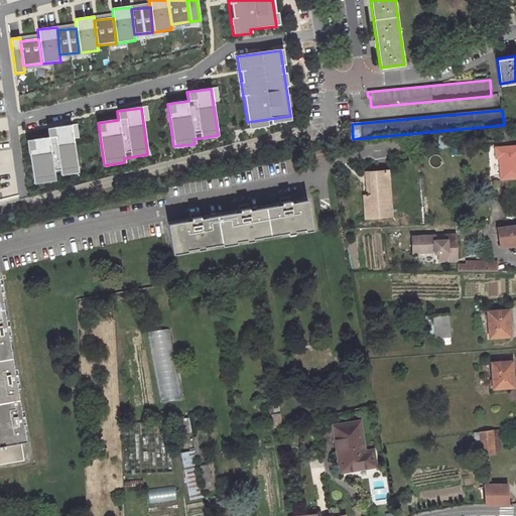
[(48,138),(27,141),(33,183),(54,180),(53,176),(78,172),(71,126),(46,129),(48,138)]
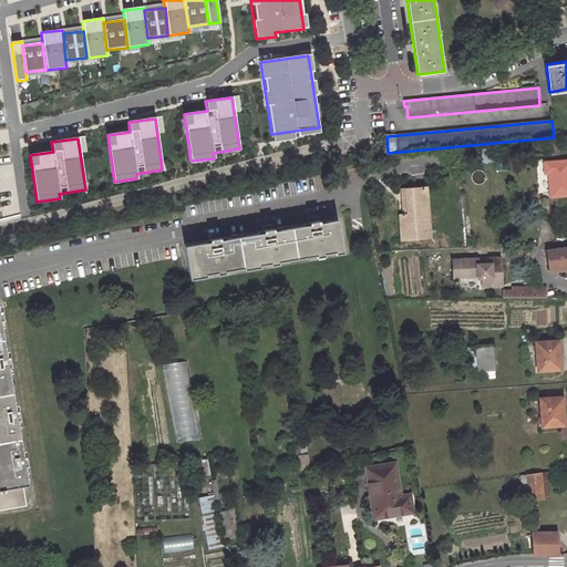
[(566,195),(566,161),(543,163),(544,176),(548,175),(550,197),(566,195)]
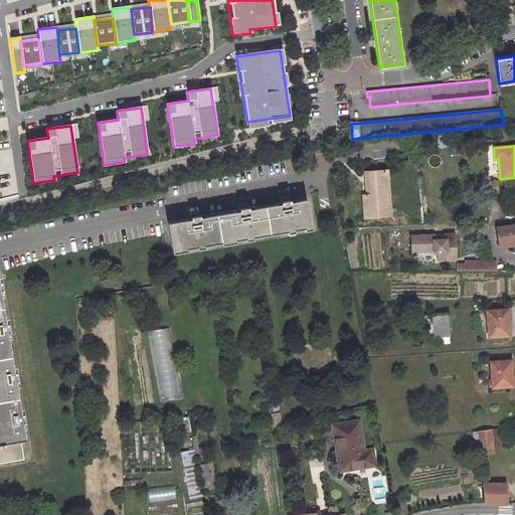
[(387,217),(384,174),(384,171),(366,172),(368,195),(360,196),(361,218),(387,217)]
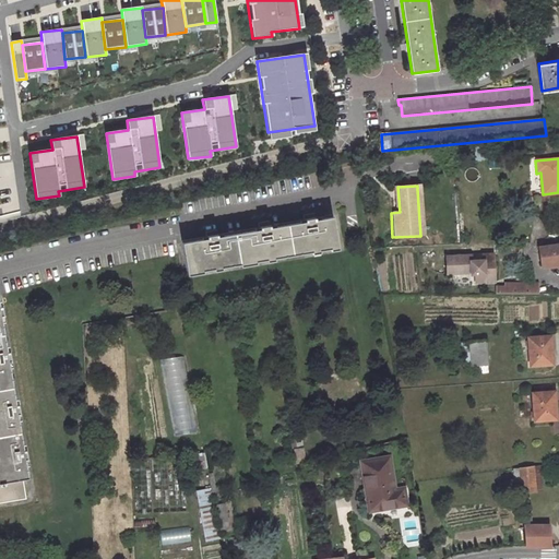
[(339,246),(334,215),(182,242),(188,273),(339,246)]
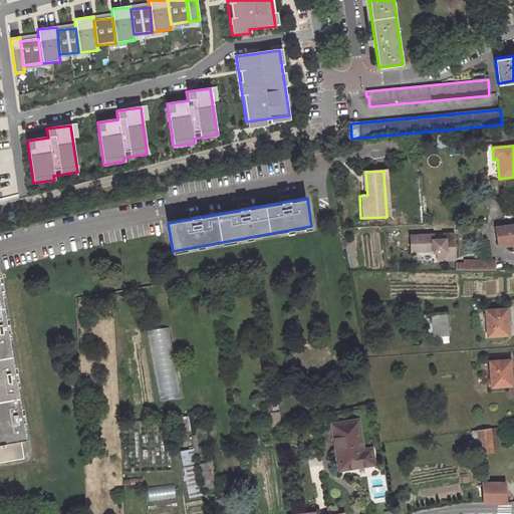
[(513,224),(494,227),(497,245),(513,242),(513,224)]
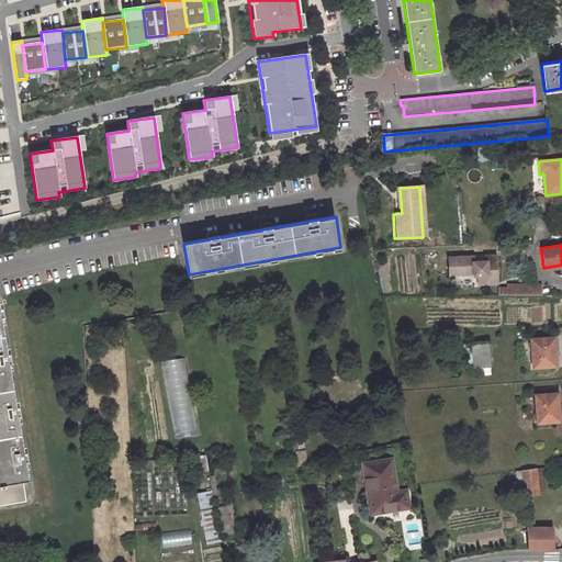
[(474,278),(479,277),(479,285),(497,284),(495,258),(449,260),(450,277),(474,276),(474,278)]
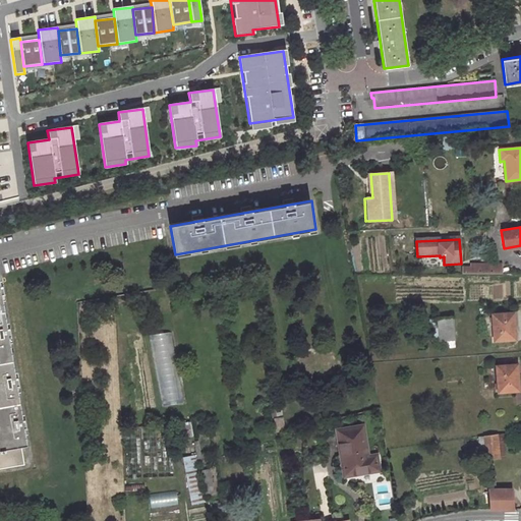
[(473,276),(501,275),(501,268),(497,268),(495,268),(494,265),(473,266),(473,270),(473,276)]
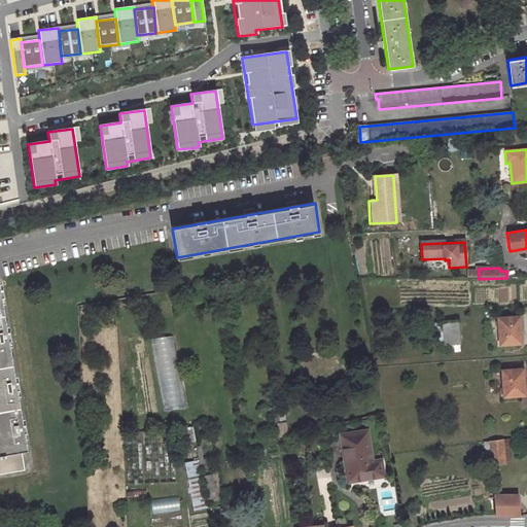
[(0,473),(25,469),(22,450),(26,449),(0,303),(0,473)]
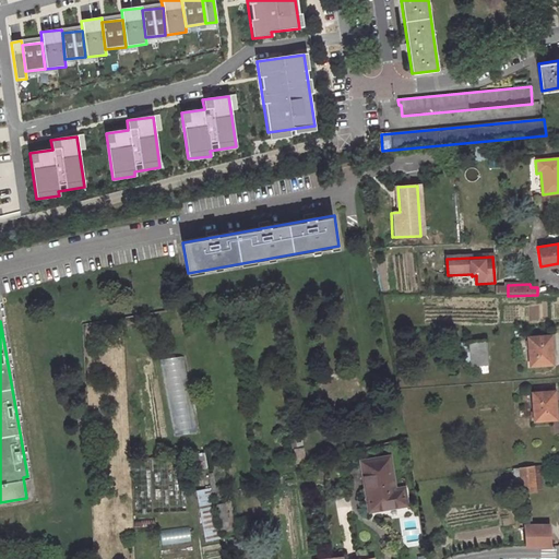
[(551,365),(549,336),(527,337),(530,367),(551,365)]
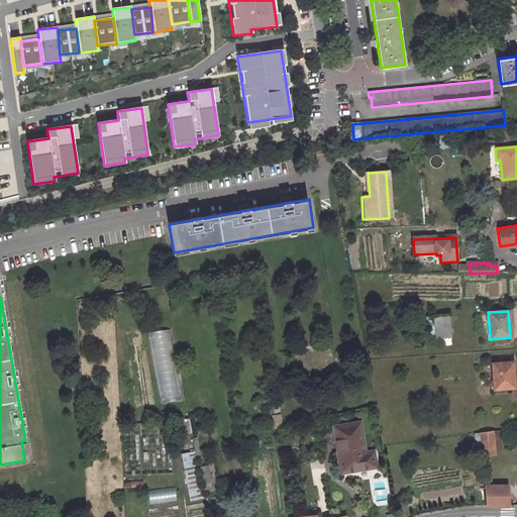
[(447,340),(446,316),(433,317),(434,341),(447,340)]
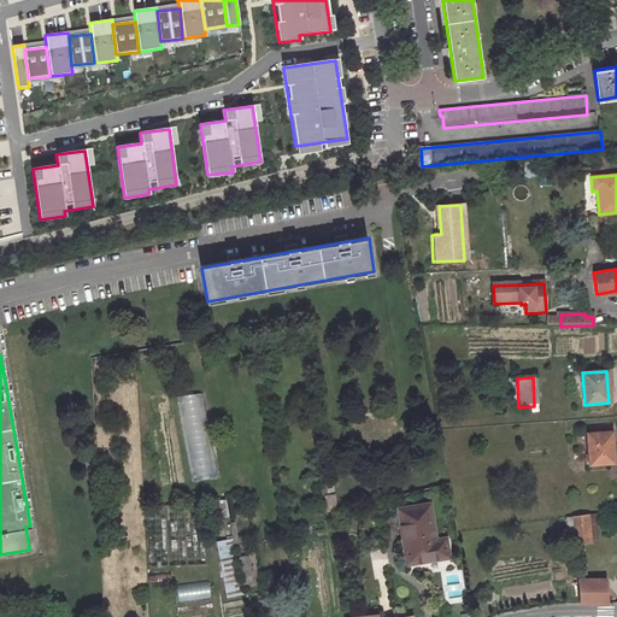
[(215,477),(203,393),(178,397),(191,481),(215,477)]
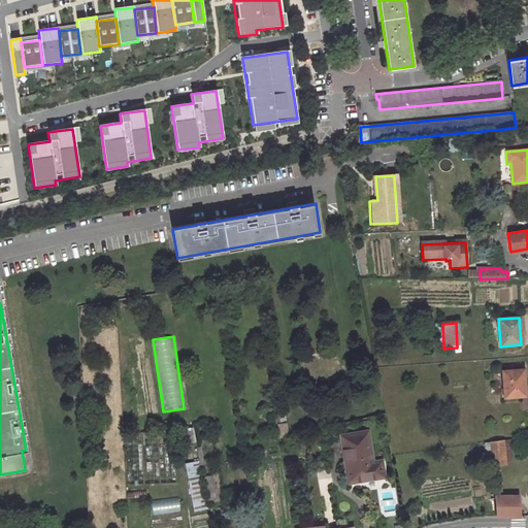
[(525,395),(523,369),(502,371),(504,397),(525,395)]
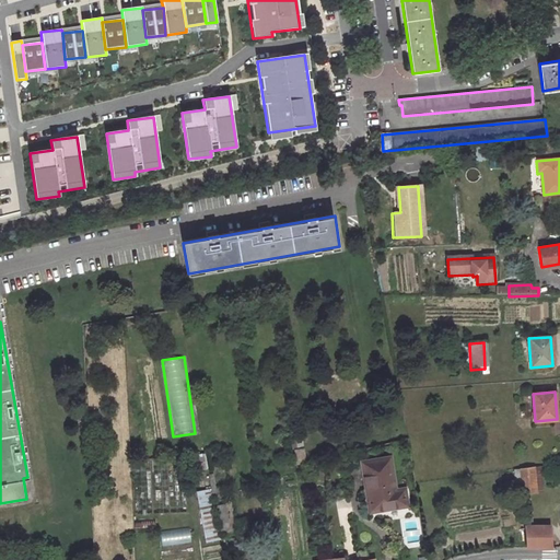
[(393,492),(387,459),(359,465),(368,509),(376,508),(377,513),(405,508),(401,491),(393,492)]
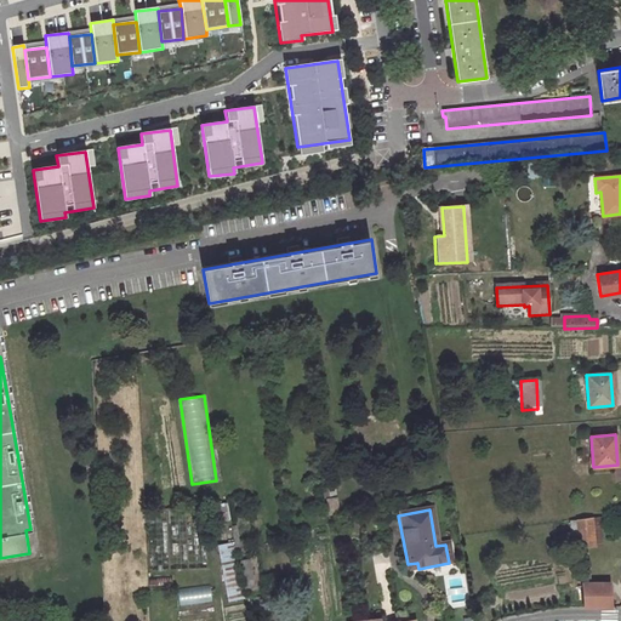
[(579,550),(604,548),(602,517),(576,520),(579,550)]
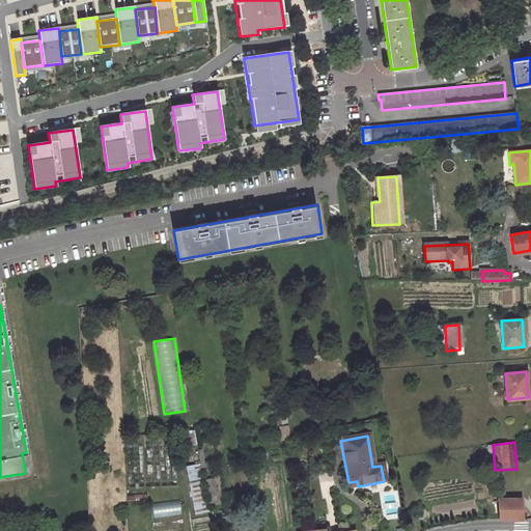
[(466,467),(455,469),(458,488),(470,487),(466,467)]
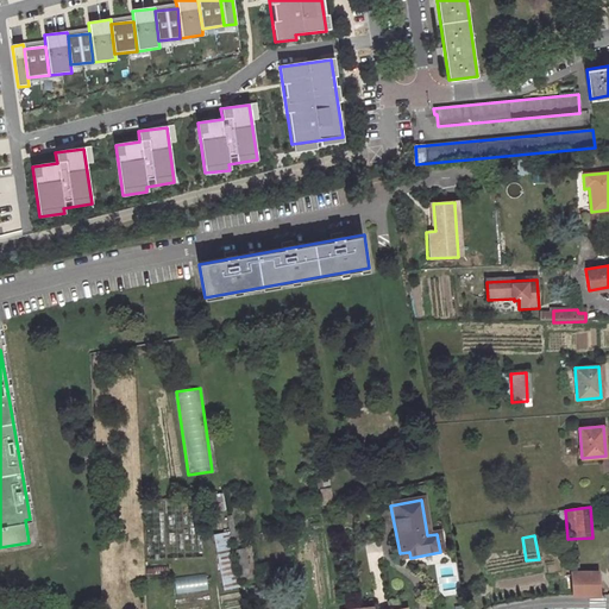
[(234,552),(218,556),(225,594),(240,591),(234,552)]
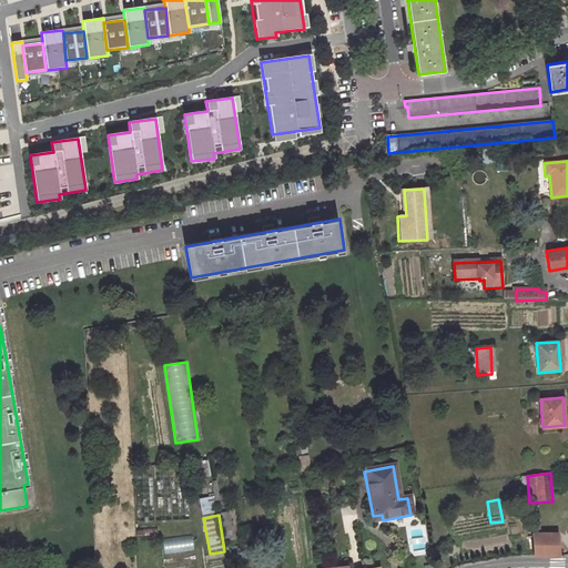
[(557,555),(557,534),(531,534),(534,555),(557,555)]
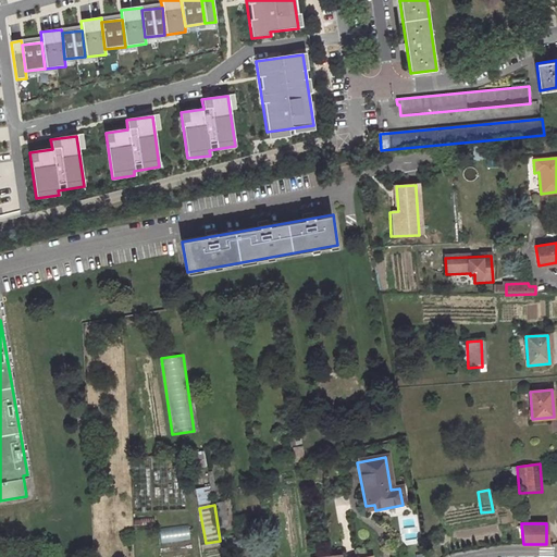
[(188,525),(160,528),(160,542),(189,541),(188,525)]
